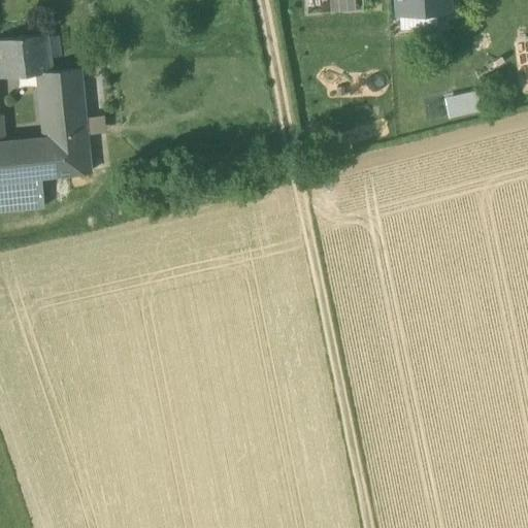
[(328,0),(330,13),(355,11),(354,0),(328,0)]
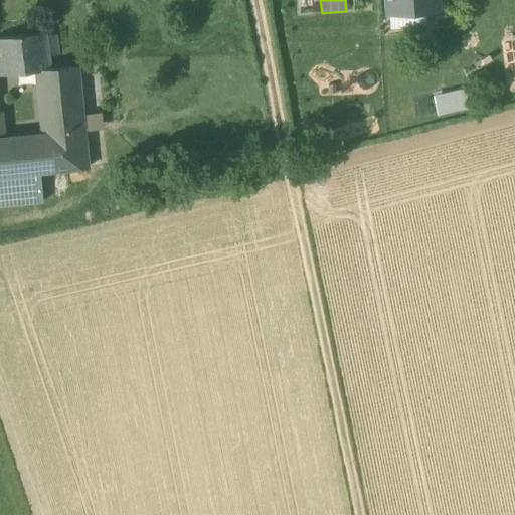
[(385,0),(386,14),(388,14),(425,11),(438,10),(436,0),(385,0)]
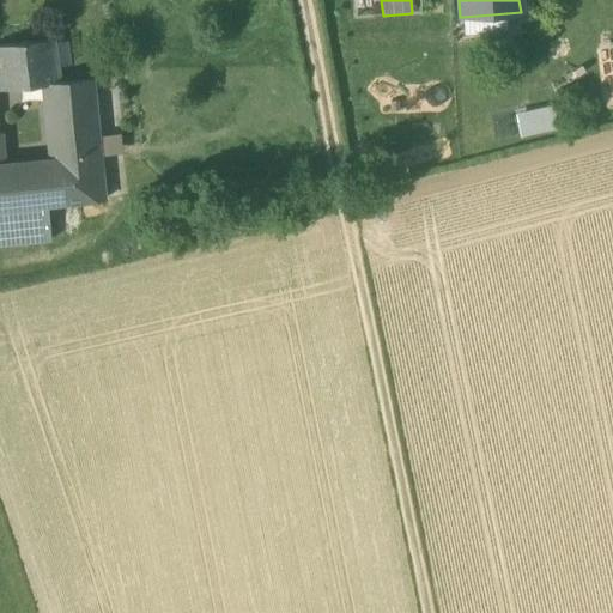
[(507,13),(462,17),(463,36),(508,34),(507,13)]
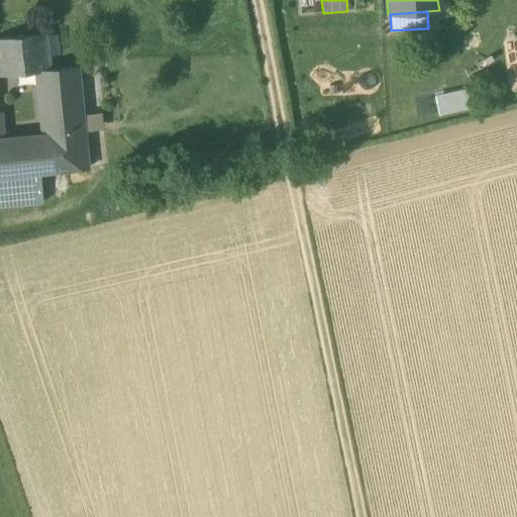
[(45,34),(48,58),(61,56),(57,32),(45,34)]
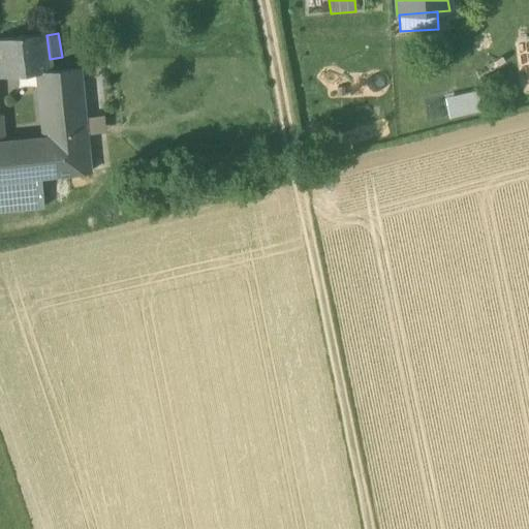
[(0,78),(38,74),(53,73),(52,71),(50,59),(47,35),(0,40),(0,78)]
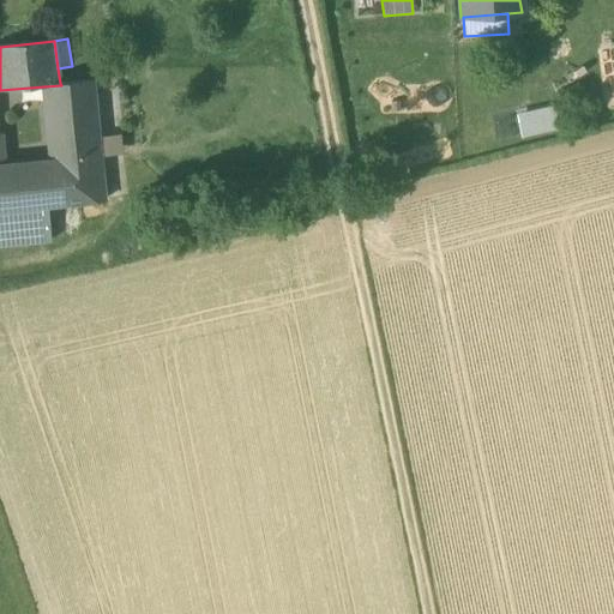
[(92,80),(60,83),(61,85),(44,86),(52,162),(100,157),(98,138),(92,80)]
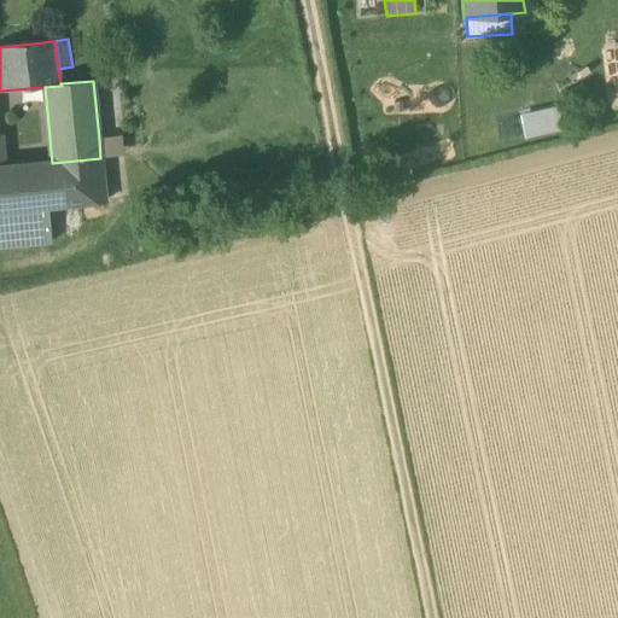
[(99,139),(100,158),(123,156),(122,136),(99,139)]
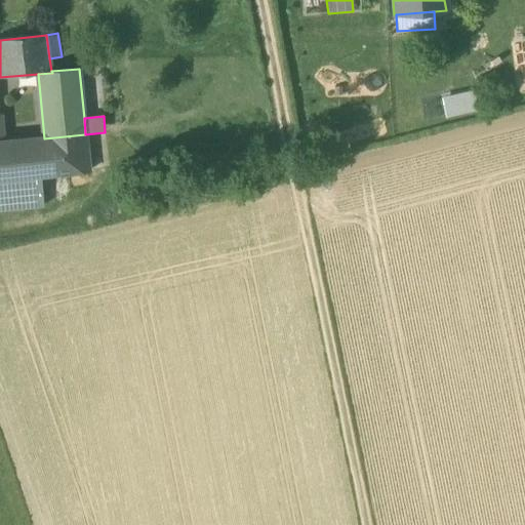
[(44,138),(3,143),(0,142),(0,182),(41,177),(89,173),(85,134),(44,138)]
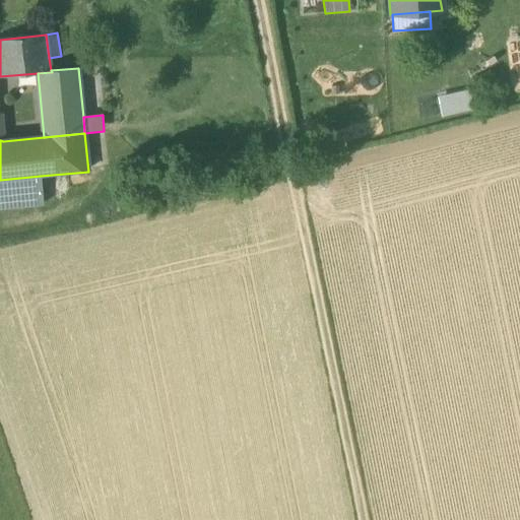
[(41,176),(0,180),(0,208),(44,204),(41,176)]
